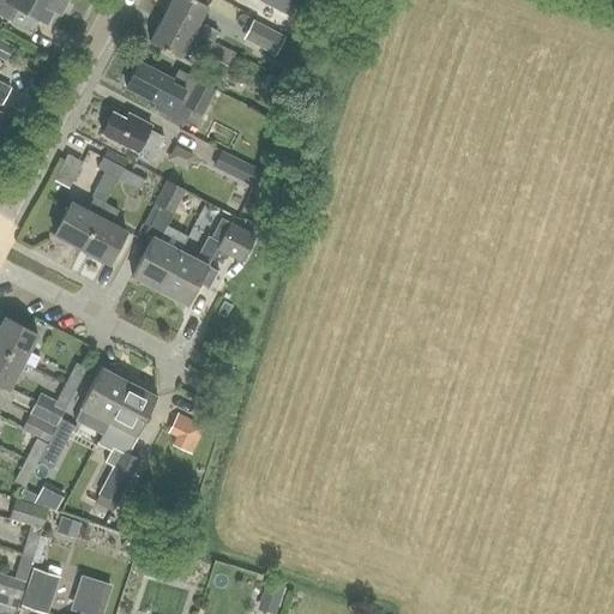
[(59,13),(66,0),(65,0),(0,0),(0,16),(11,22),(18,10),(26,14),(28,13),(48,25),(55,12),(59,13)]
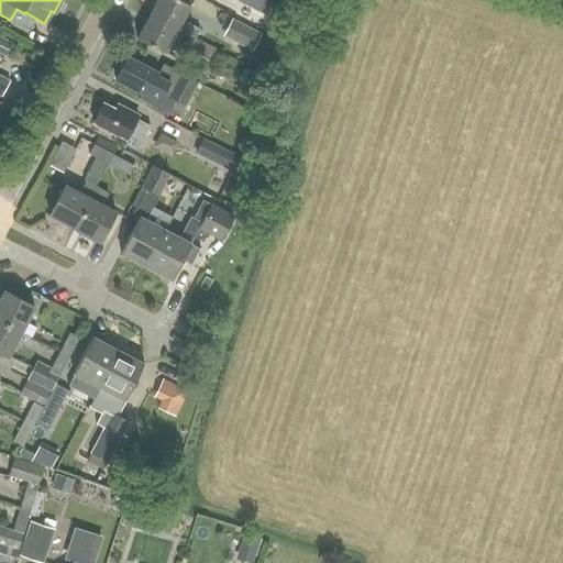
[(156,0),(150,15),(195,40),(199,30),(187,24),(186,25),(181,23),(190,7),(177,0),(156,0)]
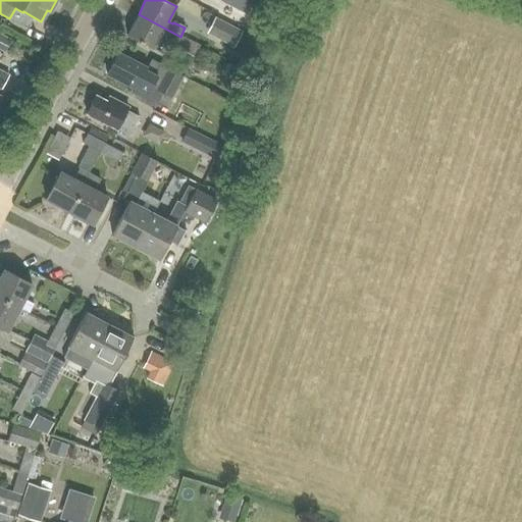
[(266,4),(258,0),(225,0),(218,14),(252,32),(266,4)]
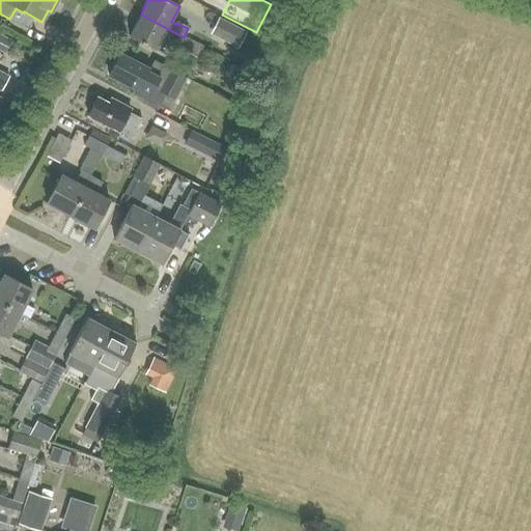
[(205,48),(184,37),(141,15),(130,36),(156,51),(164,34),(169,37),(168,39),(179,45),(201,56),(205,48)]
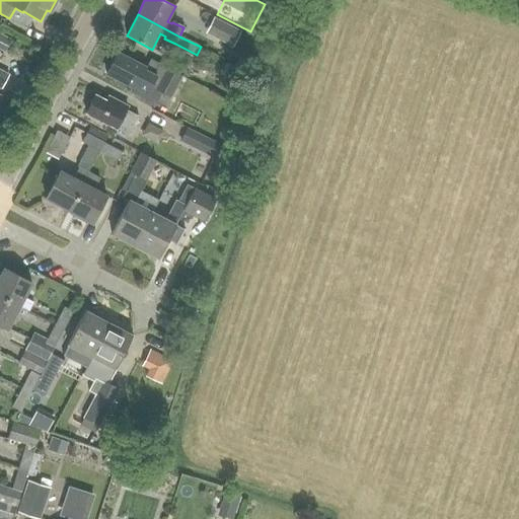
[(232,48),(241,31),(214,17),(206,33),(232,48)]
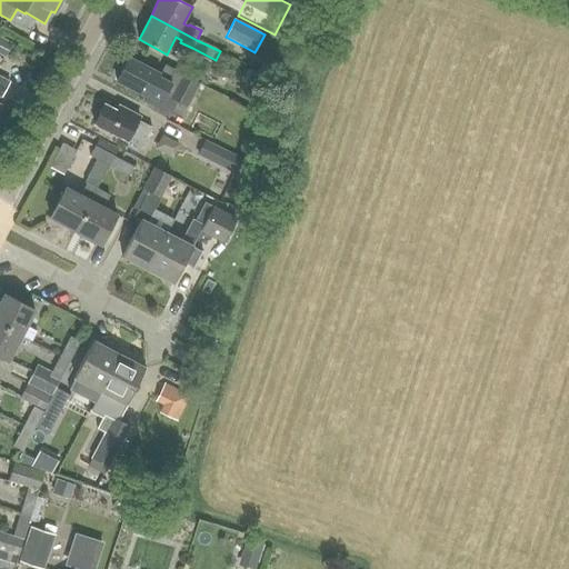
[(0,55),(3,57),(10,43),(0,37),(0,55)]
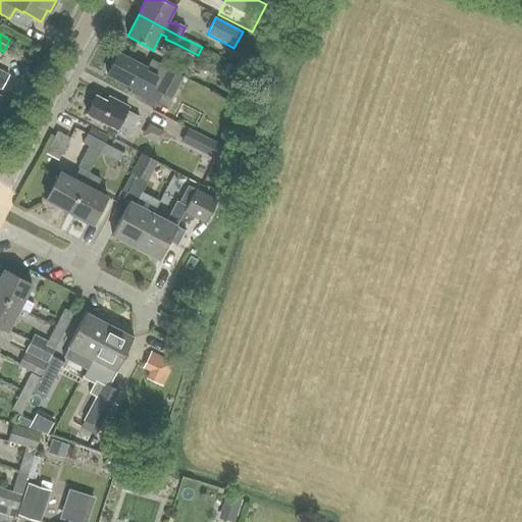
[(152,88),(157,76),(146,70),(146,69),(117,54),(107,74),(136,89),(140,82),(152,88)]
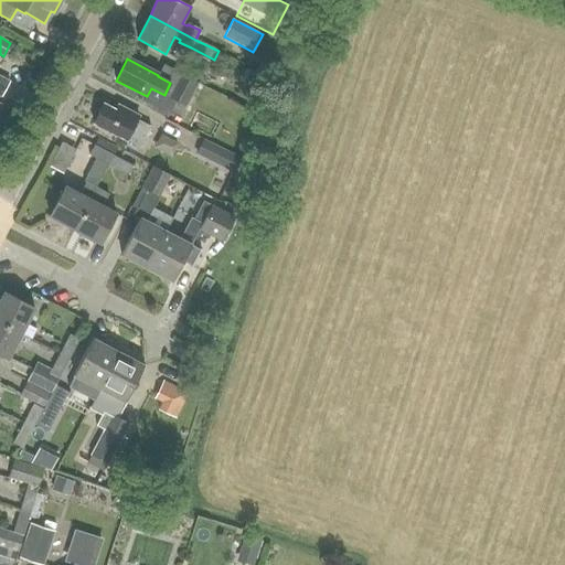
[(238,67),(227,62),(220,77),(231,83),(238,67)]
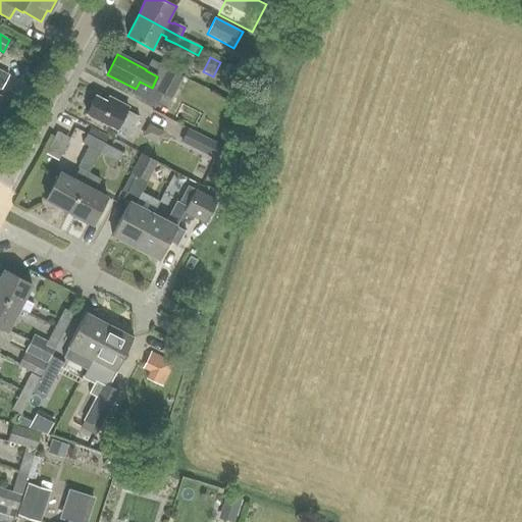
[(190,91),(193,84),(184,79),(184,77),(154,61),(150,70),(161,76),(155,90),(172,99),(179,86),(190,91)]
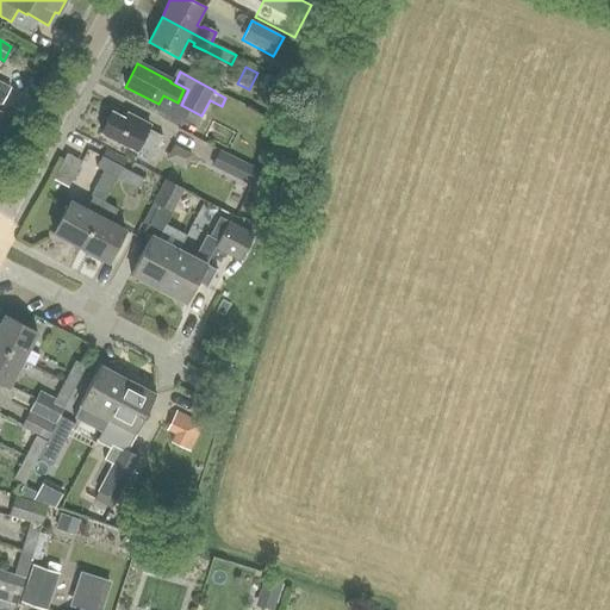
[(0,104),(2,105),(11,88),(0,81),(0,104)]
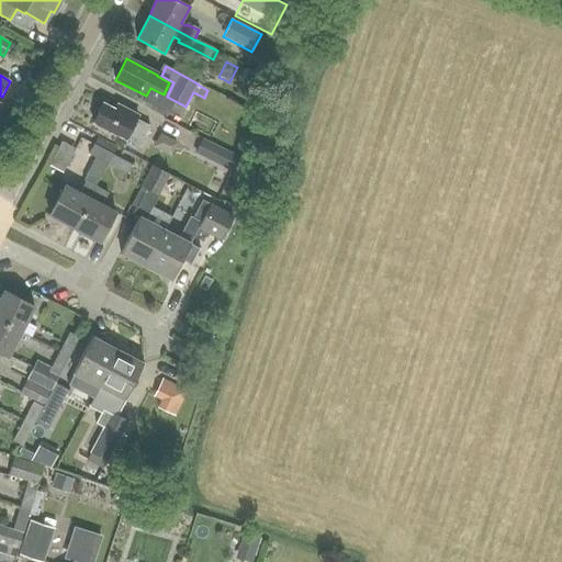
[(115,110),(103,104),(92,123),(138,146),(148,126),(136,120),(138,116),(117,105),(115,110)]
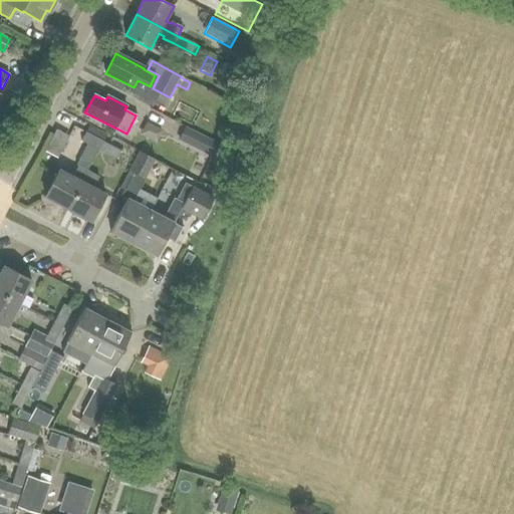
[(144,132),(159,139),(164,129),(150,120),(144,132)]
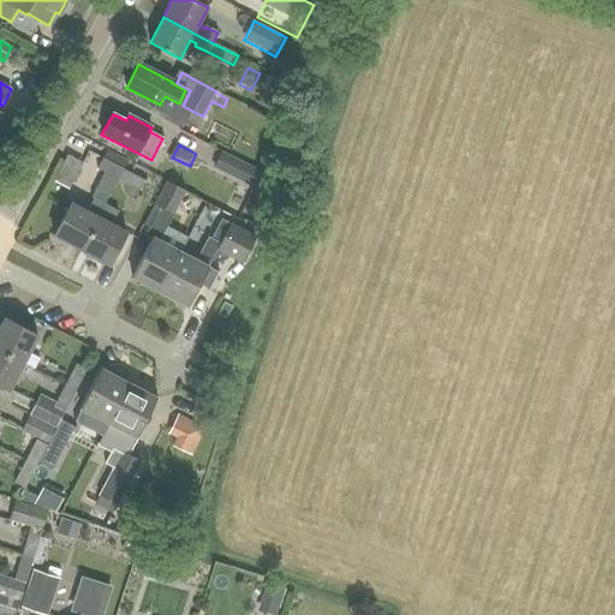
[(119,180),(124,169),(129,162),(107,150),(97,168),(119,180)]
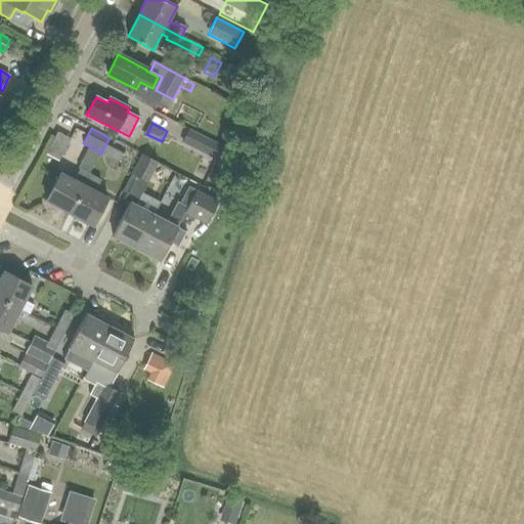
[(216,161),(223,146),(188,129),(181,143),(216,161)]
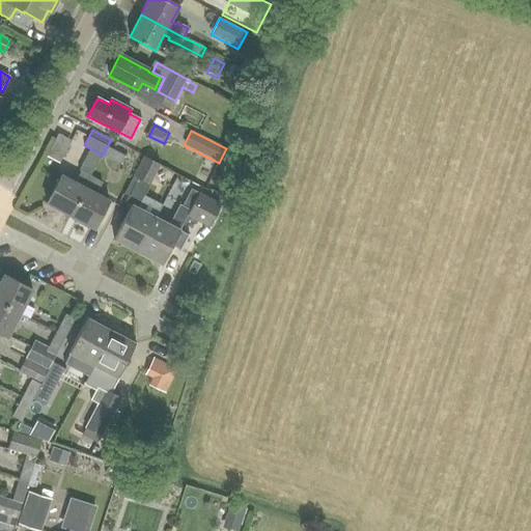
[(62,161),(73,139),(60,133),(50,155),(62,161)]
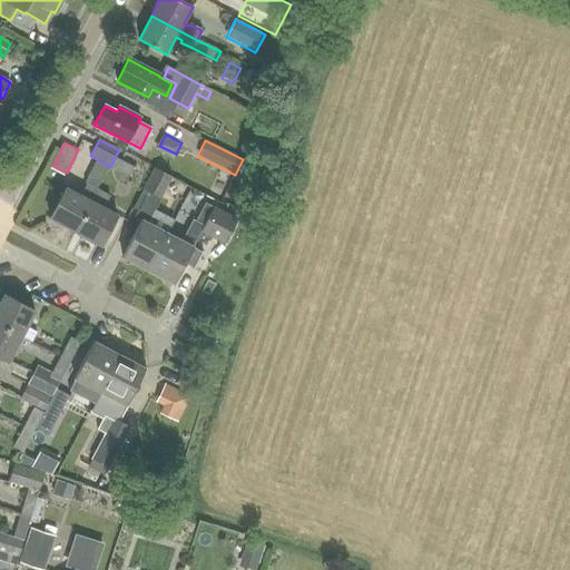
[(115,157),(110,167),(129,177),(135,167),(115,157)]
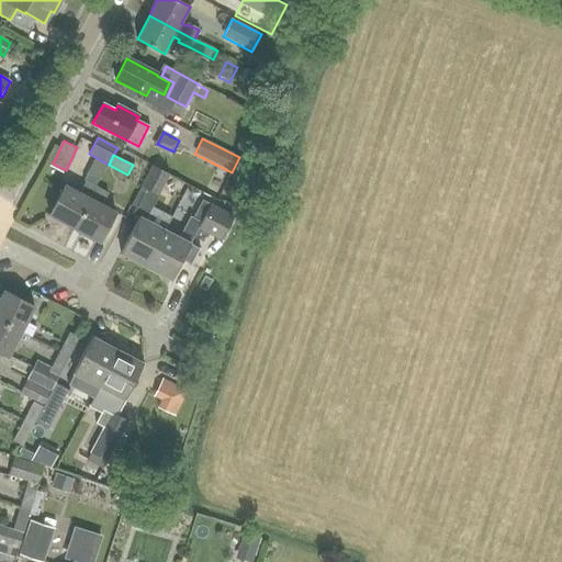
[(146,267),(165,231),(146,221),(170,175),(153,166),(132,205),(136,208),(133,214),(139,217),(121,254),(146,267)]
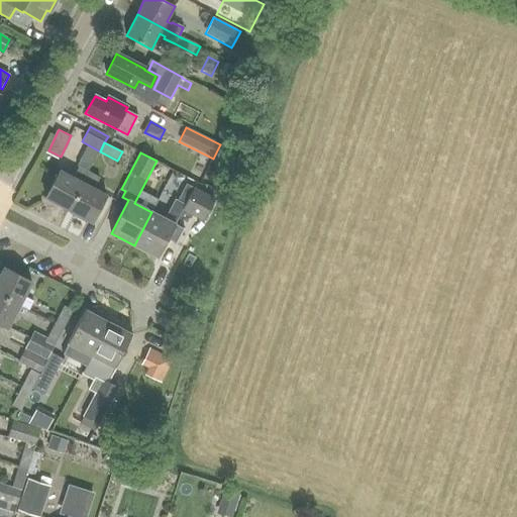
[(68,211),(89,172),(79,167),(73,178),(60,171),(45,199),(68,211)]
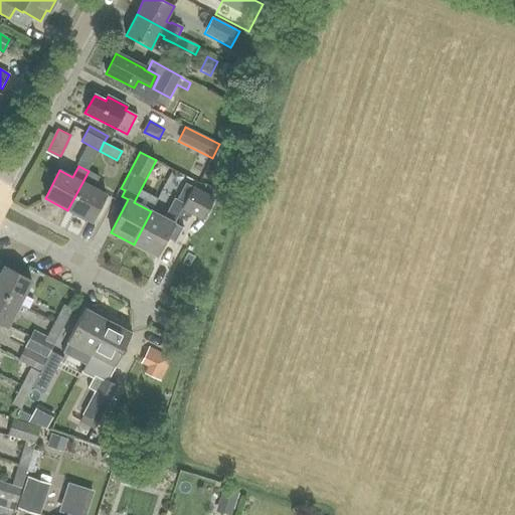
[(89,171),(67,210),(91,222),(106,194),(94,188),(99,177),(89,171)]
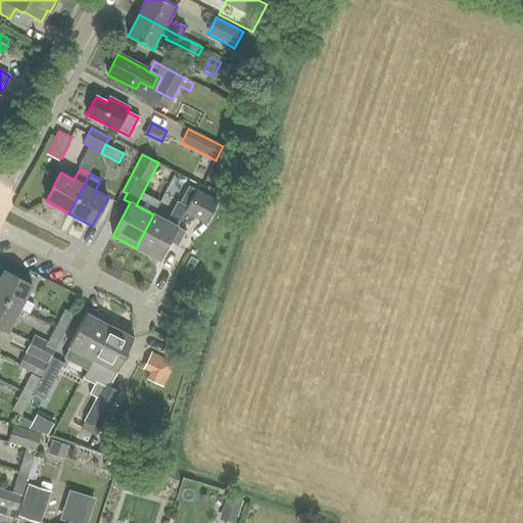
[(153,215),(136,248),(159,260),(184,212),(205,224),(218,202),(195,191),(188,187),(179,203),(177,202),(167,222),(153,215)]
